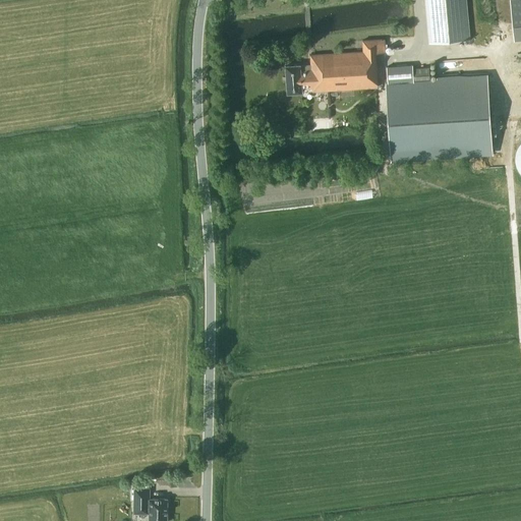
[(469,39),(465,0),(424,0),(428,43),(469,39)]
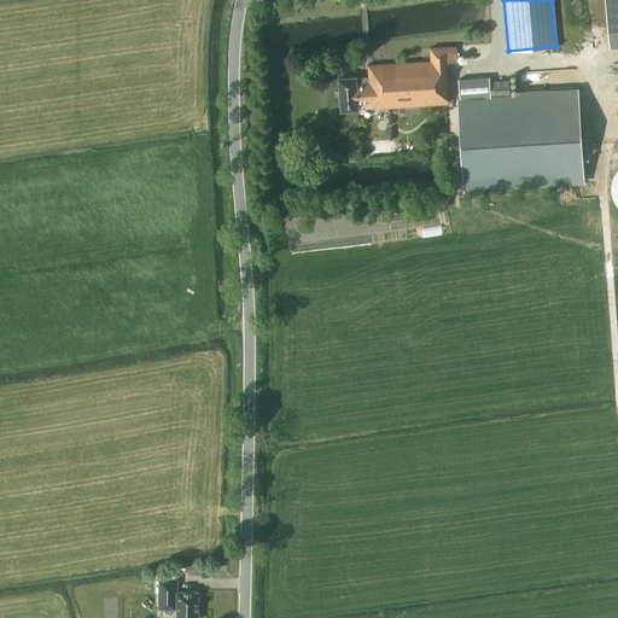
[(617,0),(601,1),(605,38),(617,36),(617,0)]
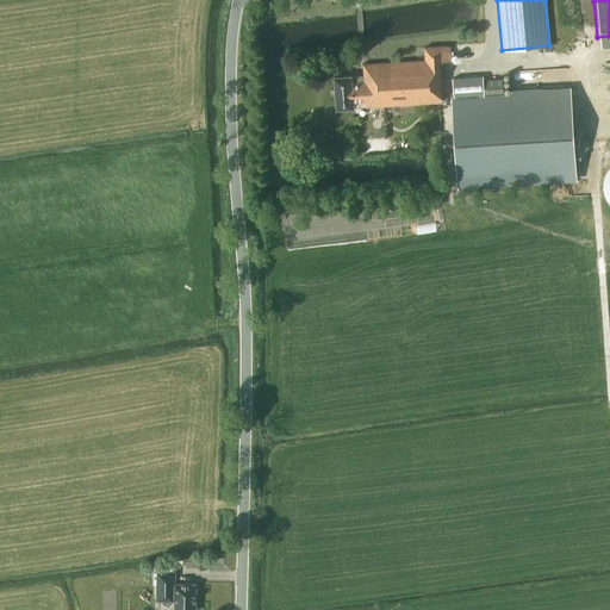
[(465,61),(464,44),(459,44),(424,47),(425,60),(363,64),(363,75),(352,76),(350,76),(334,78),(336,110),(353,109),(353,104),(365,103),(366,107),(442,103),(440,62),(465,61)]
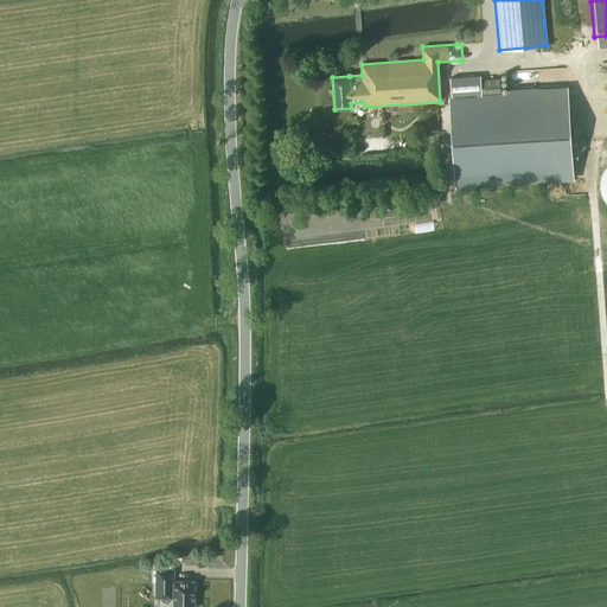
[(449,77),(451,96),(481,93),(480,75),(449,77)]
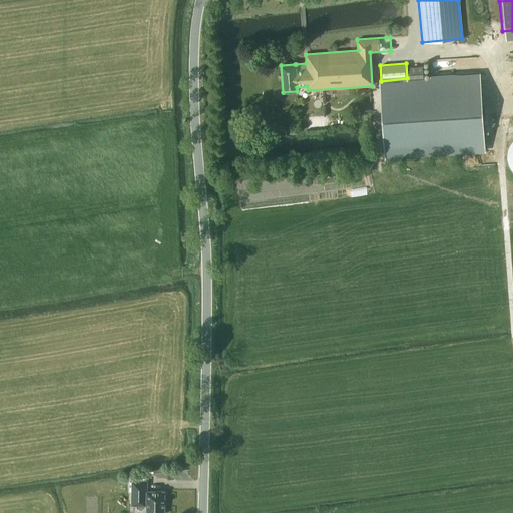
[(478,125),(475,75),(380,82),(384,142),(384,158),(477,152),(476,136),(475,125),(478,125)]
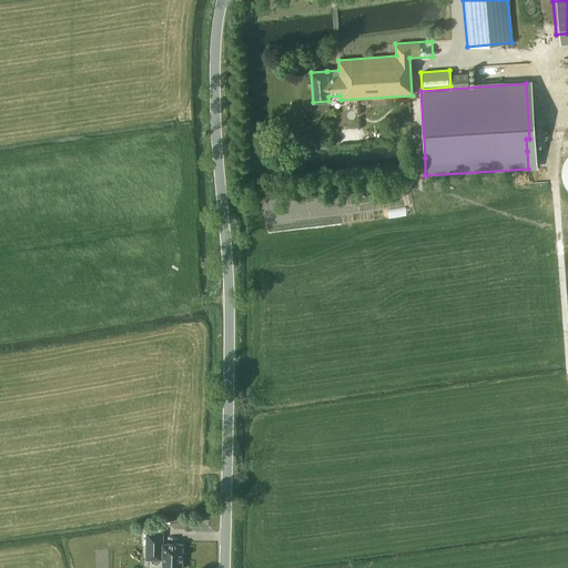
[(163,531),(146,531),(146,559),(163,559),(162,567),(182,567),(183,544),(163,543),(163,531)]
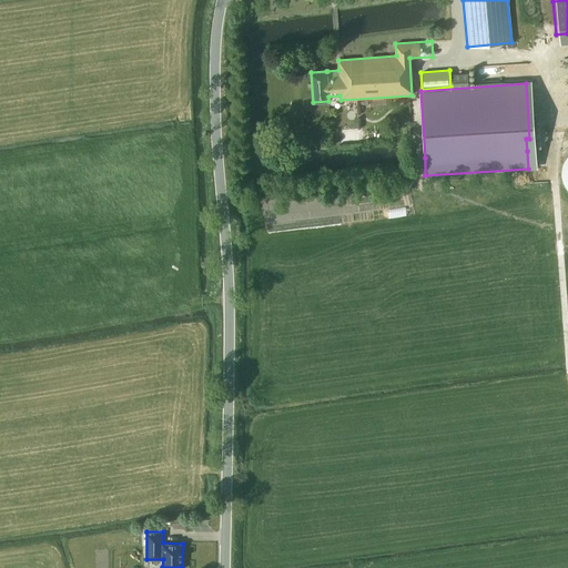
All buildings are outlined.
